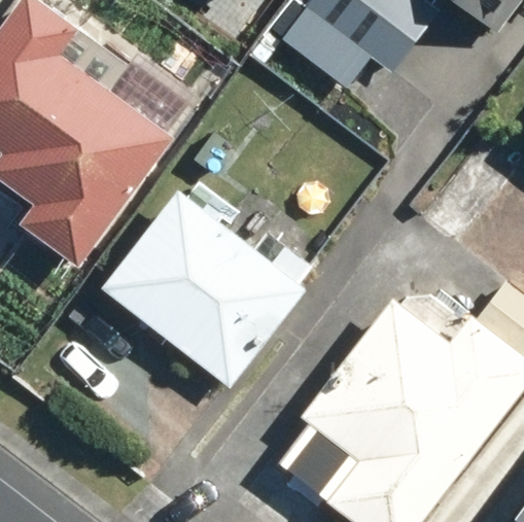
[(16,221),(80,268),(196,109),(43,0),(19,0),(0,26),(0,181),(29,203),(16,221)]
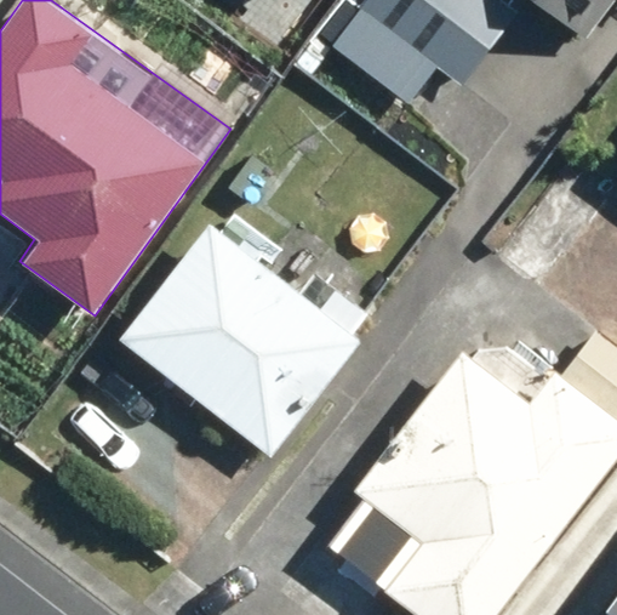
[(253,0),(290,27),(308,0),(253,0)]
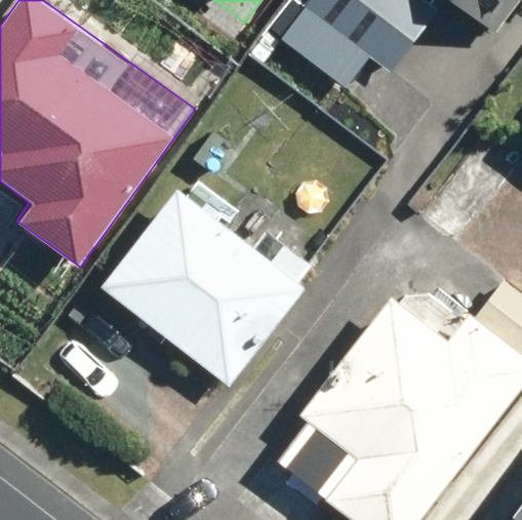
[(307,0),(279,39),(347,88),(370,55),(394,72),(443,5),(436,0),(307,0)]
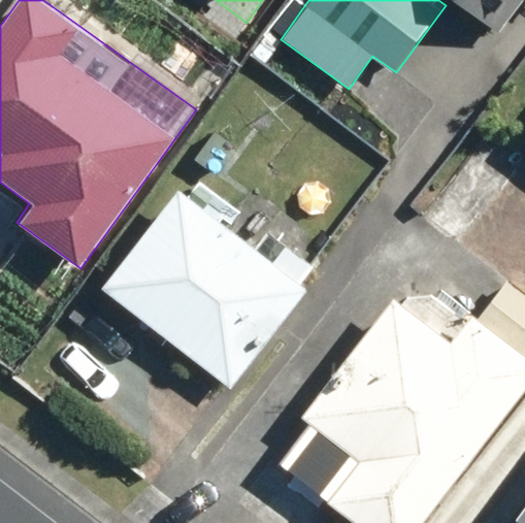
[(454,0),(497,33),(522,0),(454,0)]
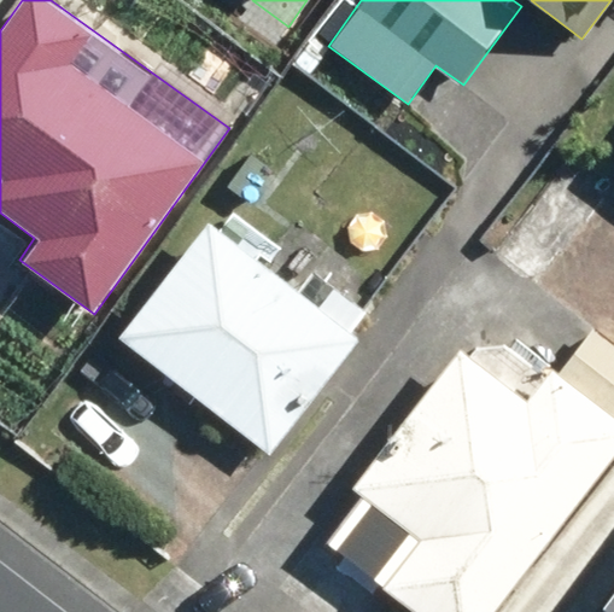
[(211,220),(118,338),(272,456),(364,338),(351,328),(367,308),(315,267),(299,287),(211,220)]
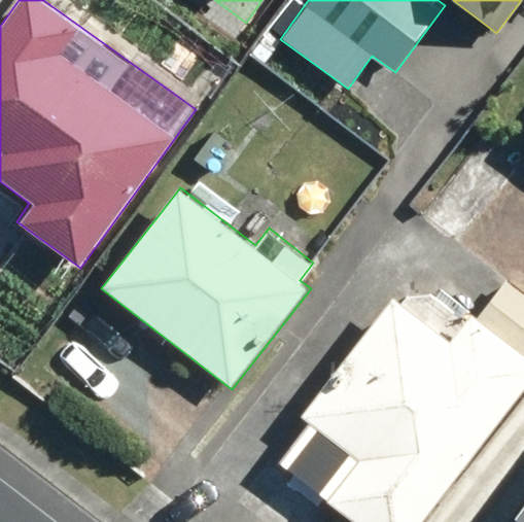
[(326,500),(353,521),(424,521),(523,394),(523,289),(509,278),(477,318),(435,286),(406,291),(397,302),(391,298),(300,415),(357,460),(326,500)]
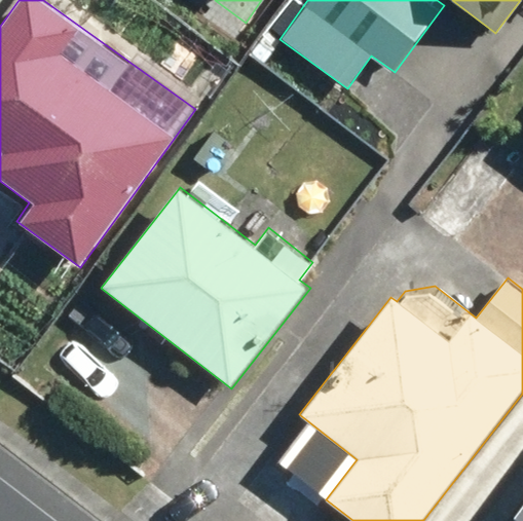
[(522,496),(503,520),(522,520),(522,496)]
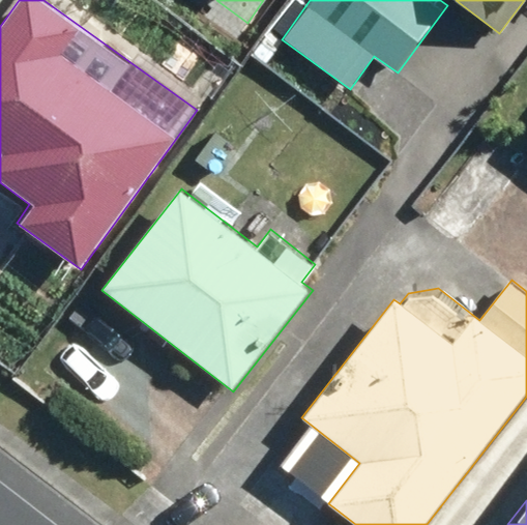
All buildings are outlined.
